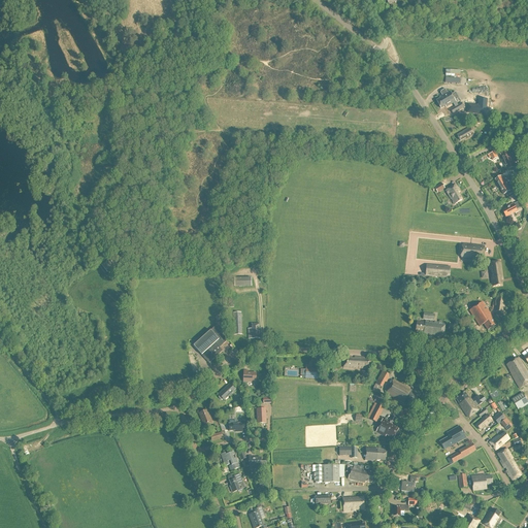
[(109,74),(100,79),(104,88),(113,83),(109,74)]
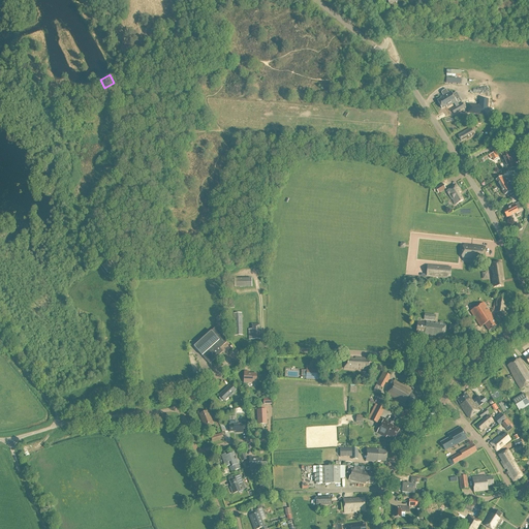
[(457,102),(450,91),(440,97),(441,99),(437,101),(441,109),(445,106),(446,109),(457,102)]
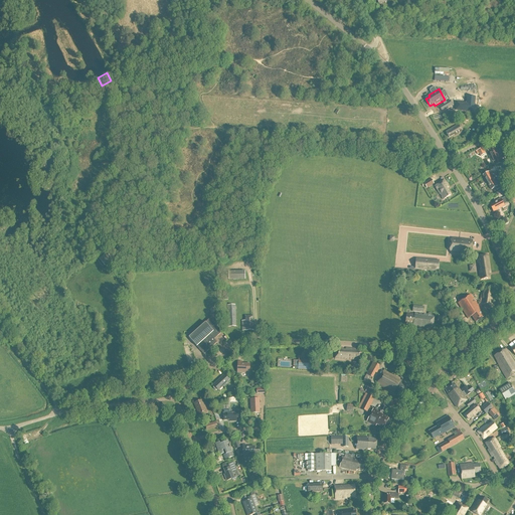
[(456,107),(455,111),(474,113),(475,98),(467,97),(466,103),(459,103),(459,107),(456,107)]
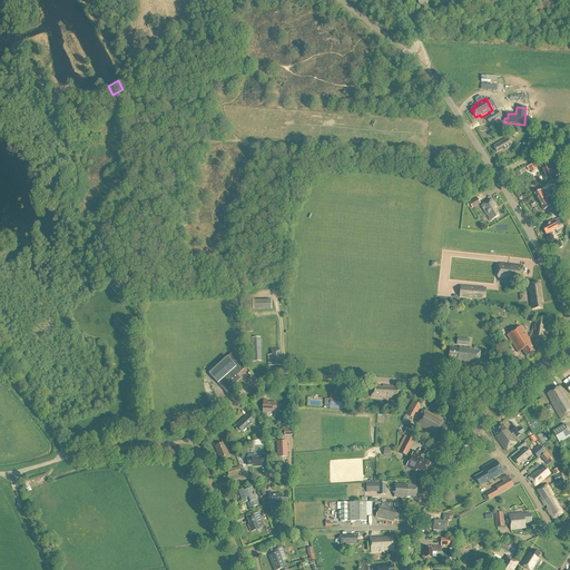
[(513,126),(508,129),(512,136),(518,134),(513,126)]
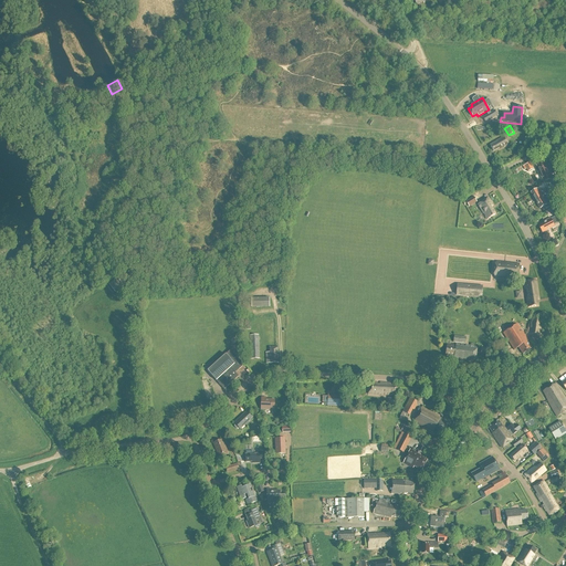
[(500,149),(503,147),(509,145),(504,137),(490,145),(493,152),(500,148),(500,149)]
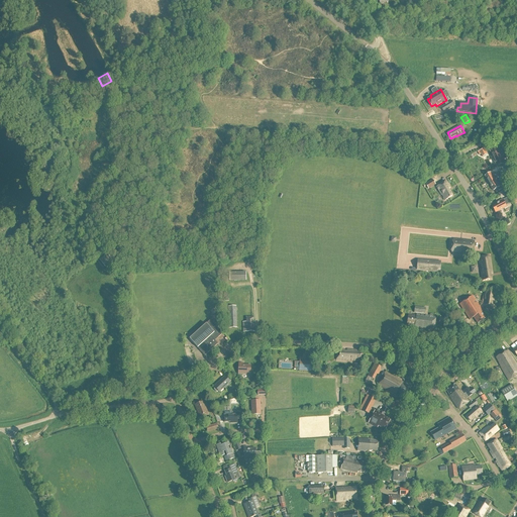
[(500,172),(502,175),(501,176),(503,178),(510,174),(506,165),(509,163),(508,161),(507,161),(504,153),(505,152),(502,146),(498,148),(491,151),(500,172)]
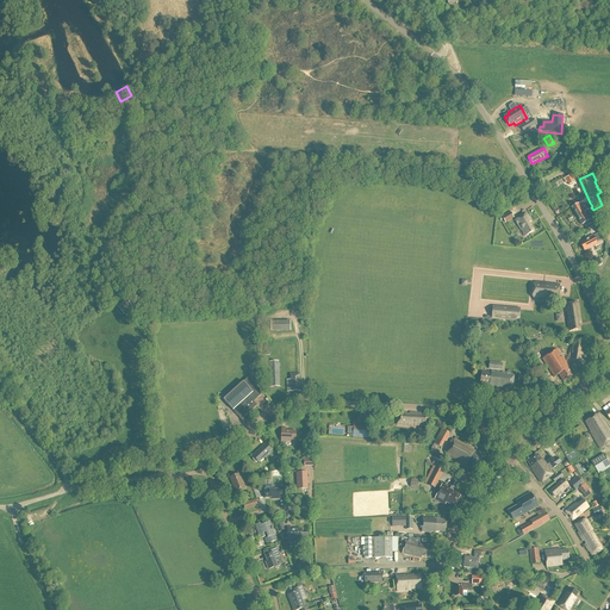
[(566,179),(570,186),(576,182),(572,175),(566,179)]
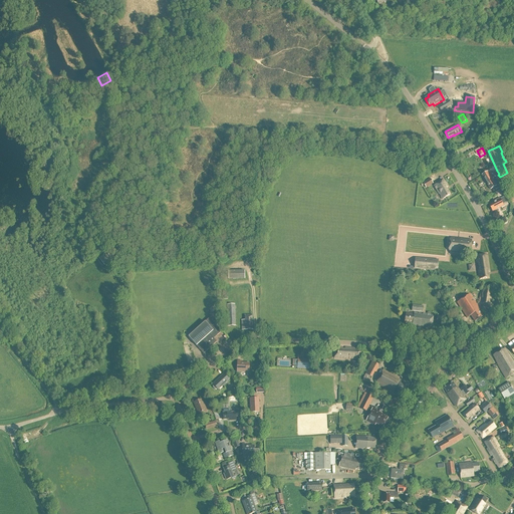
[(499,174),(497,171),(490,175),(488,173),(482,176),(491,190),(495,188),(496,190),(505,185),(500,177),(498,175),(499,174)]
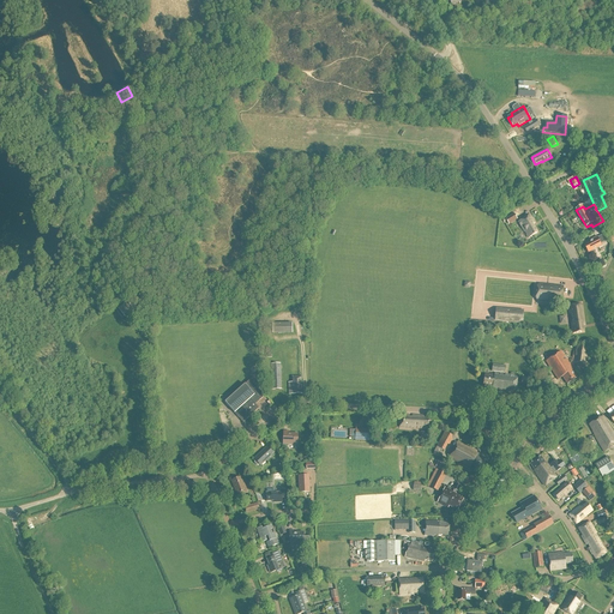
[(517,220),(513,214),(505,218),(509,224),(517,220)]
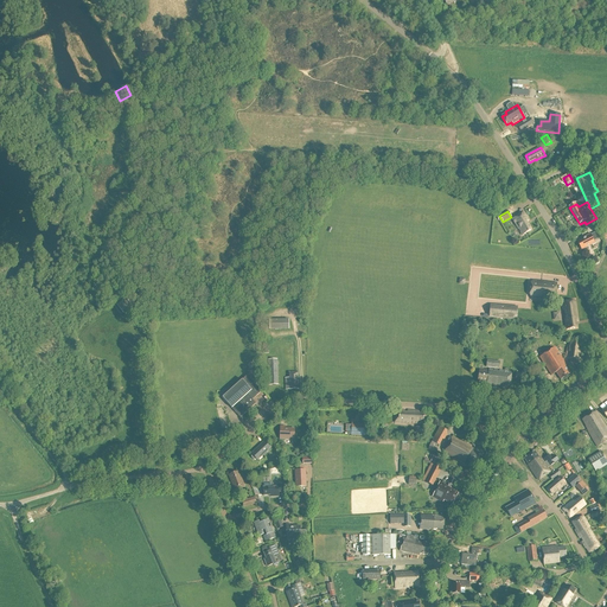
[(523,212),(512,219),(522,236),(531,230),(526,223),(529,222),(523,212)]
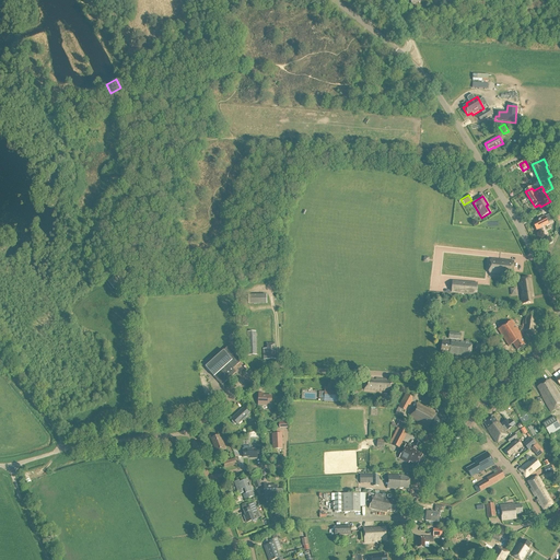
[(553,220),(550,214),(545,218),(545,217),(540,219),(540,220),(534,224),(535,228),(535,229),(536,230),(537,230),(537,231),(549,224),(548,222),(553,220)]
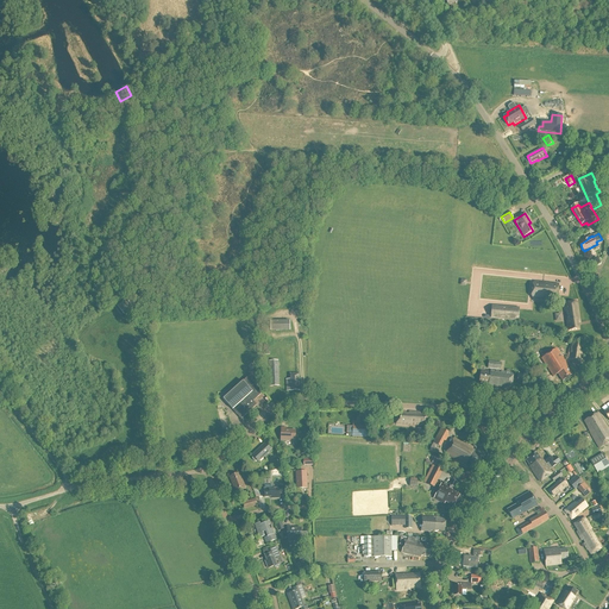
[(559,284),(535,282),(532,284),(531,295),(533,299),(557,301),(559,284)]
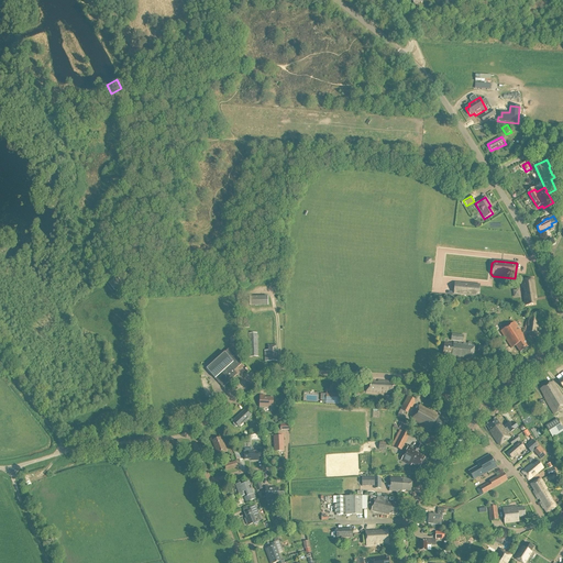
[(108,283),(114,291),(123,286),(117,276),(108,283)]
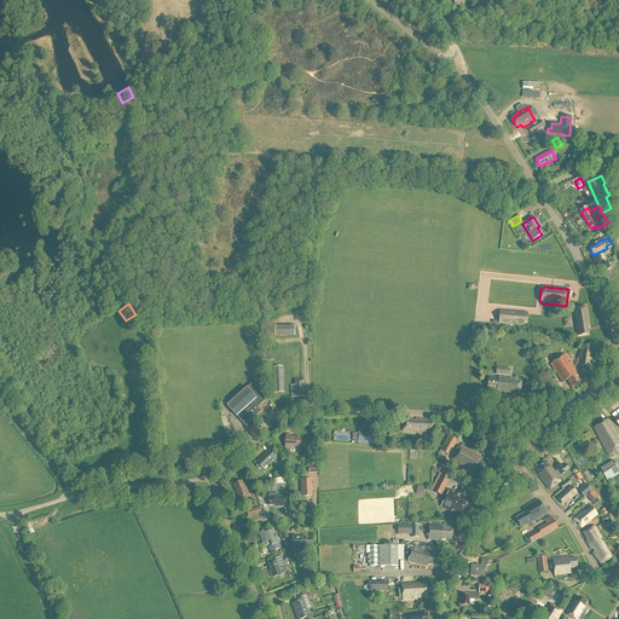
[(576,327),(577,337),(589,335),(588,328),(589,328),(586,307),(573,310),(574,318),(576,318),(577,327),(576,327)]
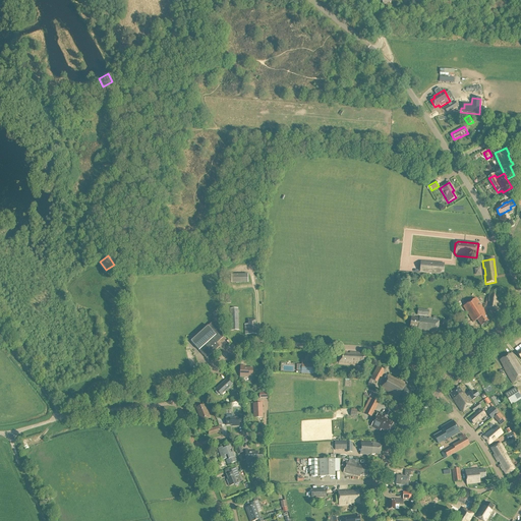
[(443,274),(444,265),(421,263),(421,273),(443,274)]
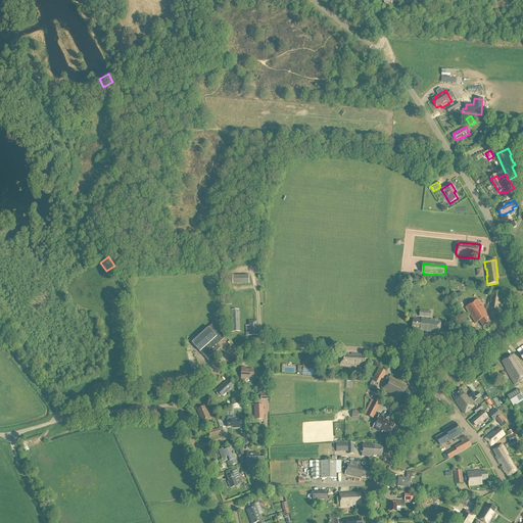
[(232,276),(232,285),(249,284),(249,276),(232,276)]
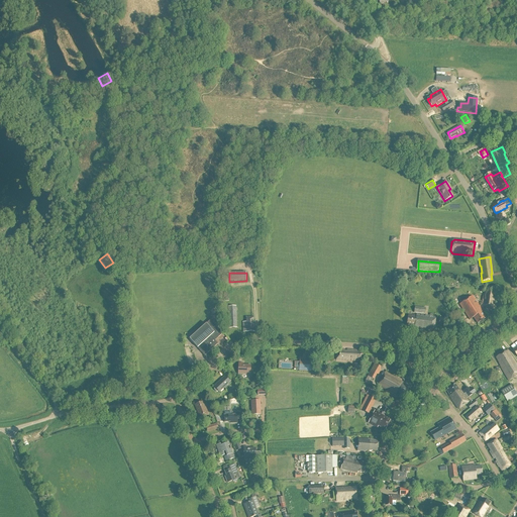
[(495,292),(484,290),(483,296),(482,305),(479,306),(473,296),(459,305),(470,320),(474,317),(478,323),(486,318),(482,311),(483,310),(484,308),(495,309),(496,298),(494,297),(495,293),(495,292)]
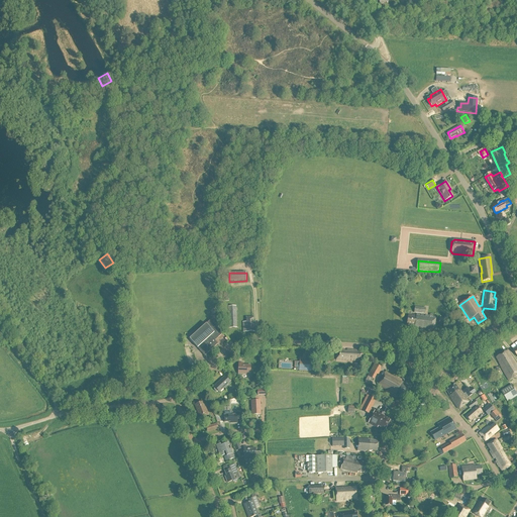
[(237,327),(236,306),(228,307),(230,328),(237,327)]
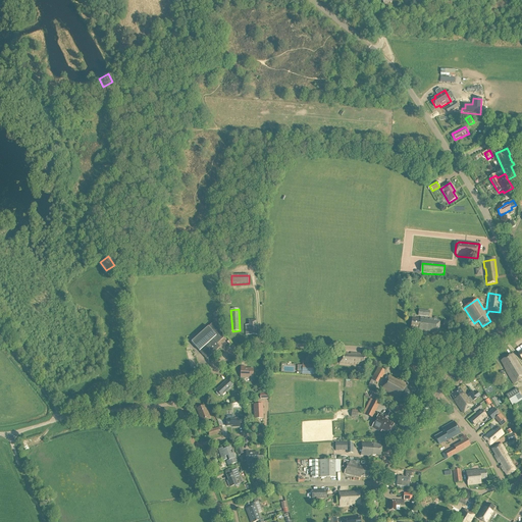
[(439,320),(434,320),(434,319),(417,318),(417,319),(412,319),(411,328),(418,328),(418,332),(422,332),(422,331),(424,331),(424,333),(438,334),(439,320)]
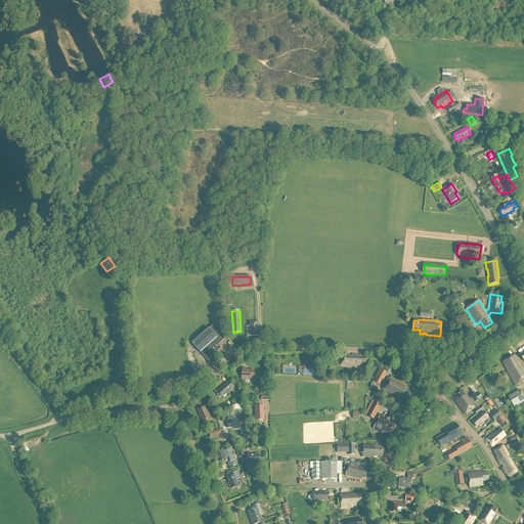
[(258,336),(258,320),(250,320),(250,326),(247,326),(247,337),(258,336)]
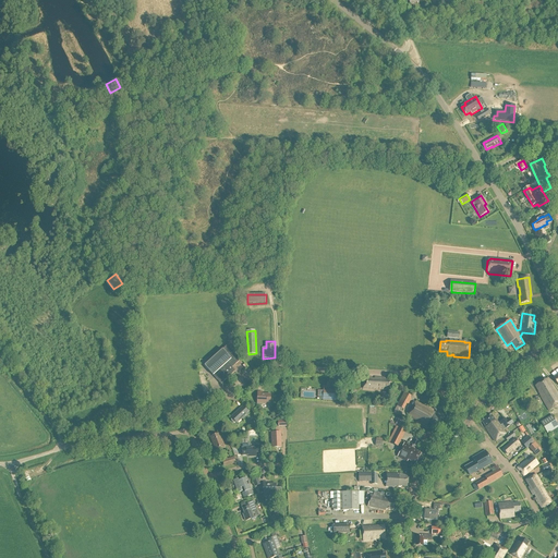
[(204,365),(213,375),(228,362),(232,367),(240,361),(235,356),(239,353),(230,342),(204,365)]
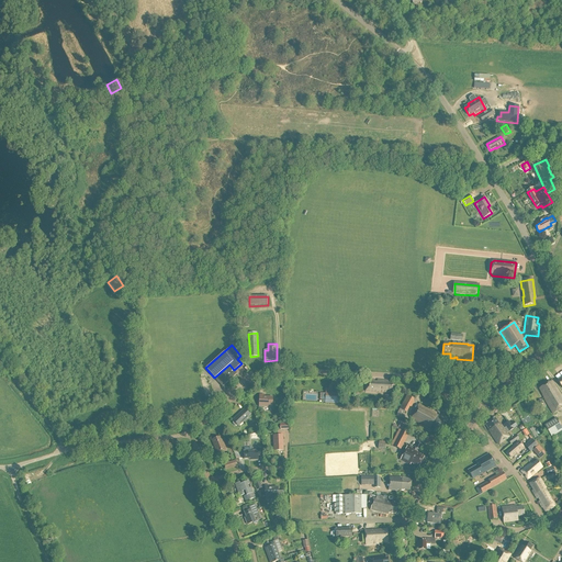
[(229,364),(214,378),(223,386),(237,373),(234,370),(229,364)]
